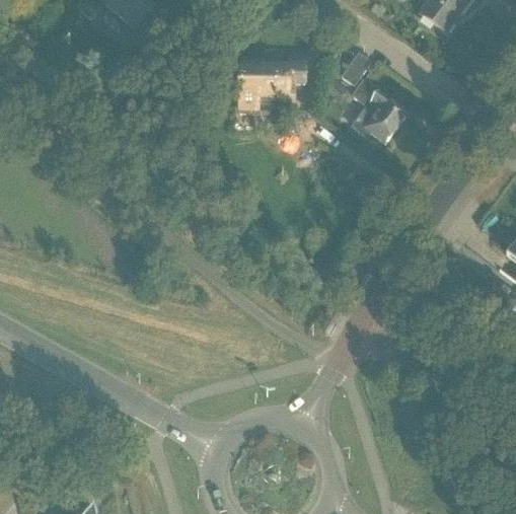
[(112,0),(111,1),(138,25),(156,4),(151,0),(112,0)]
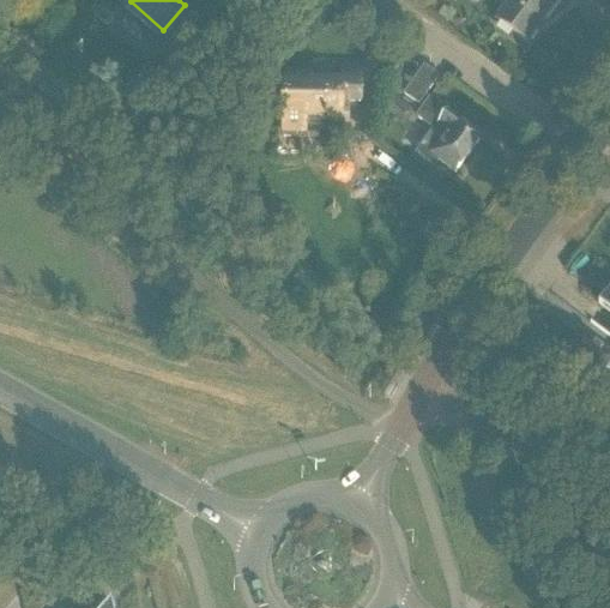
[(511,0),(500,16),(529,37),(555,0),(511,0)]
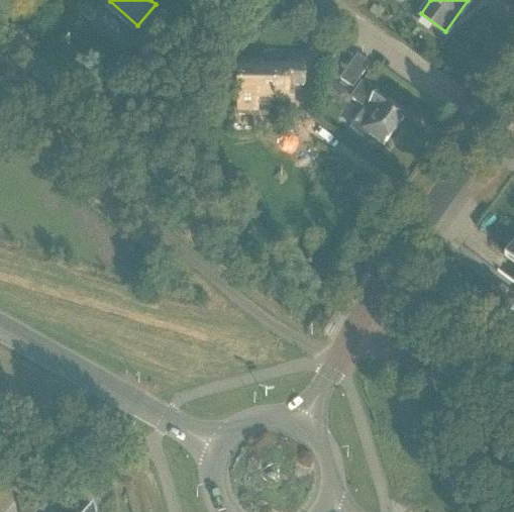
[(339,44),(323,40),(318,65),(333,69),(339,44)]
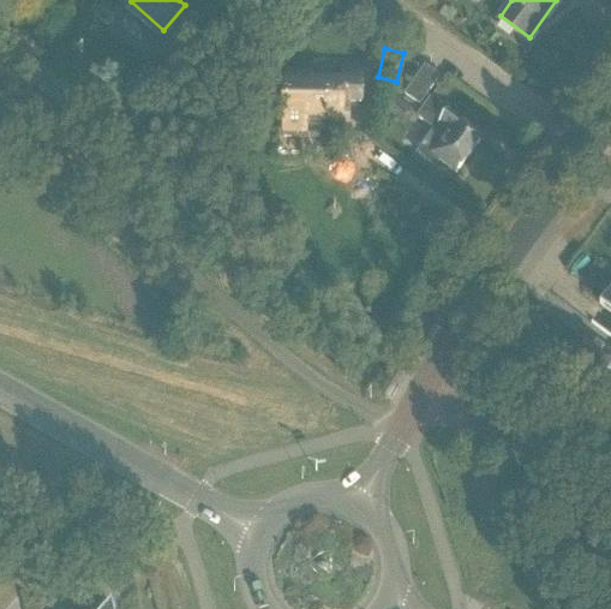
[(287,75),(286,124),(309,124),(309,115),(345,115),(345,103),(363,103),(363,59),(345,59),(323,59),(323,76),(315,76),(315,75),(287,75)]
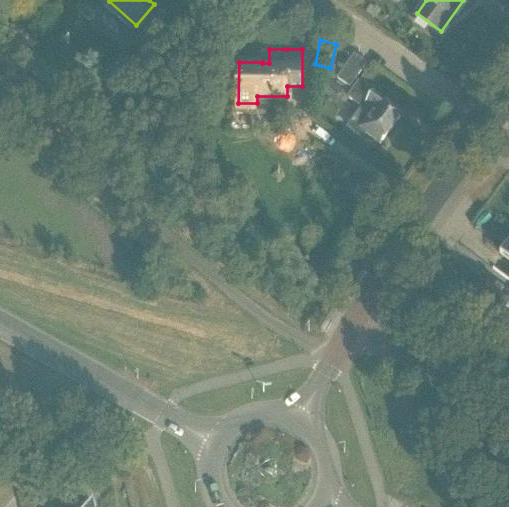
[(367,61),(356,52),(339,75),(351,83),(367,61)]
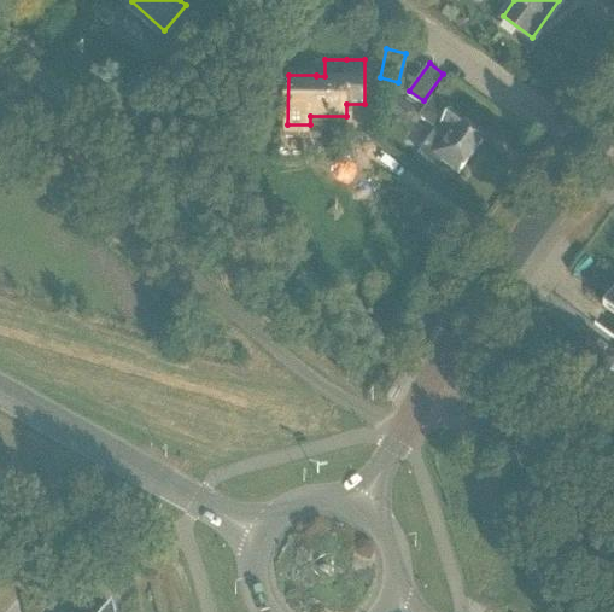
[(439,124),(421,150),(439,163),(444,157),(462,169),(485,137),(467,123),(469,120),(437,95),(424,114),(439,124)]
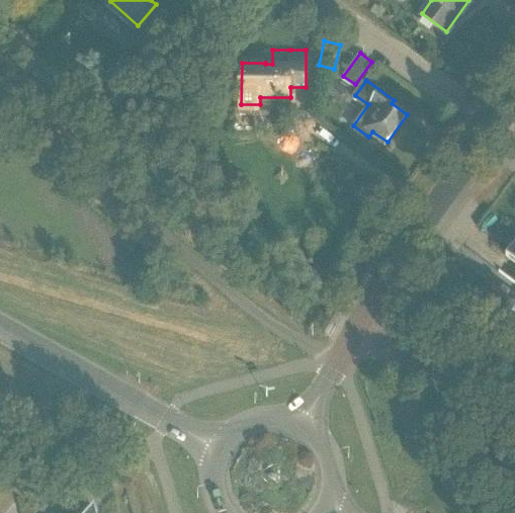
[(514,294),(494,279),(478,302),(506,323),(513,313),(514,314),(514,294)]
